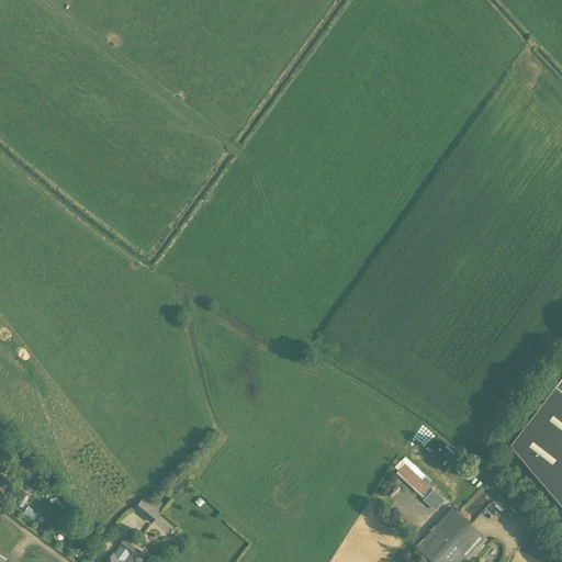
[(561,380),(512,446),(561,505),(561,380)]
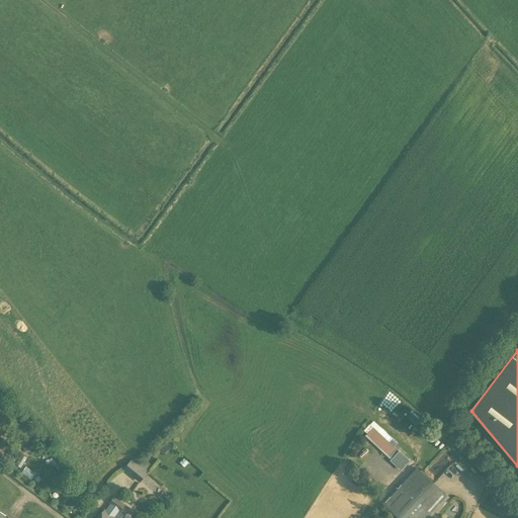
[(401,470),(408,463),(372,430),(365,437),(401,470)]
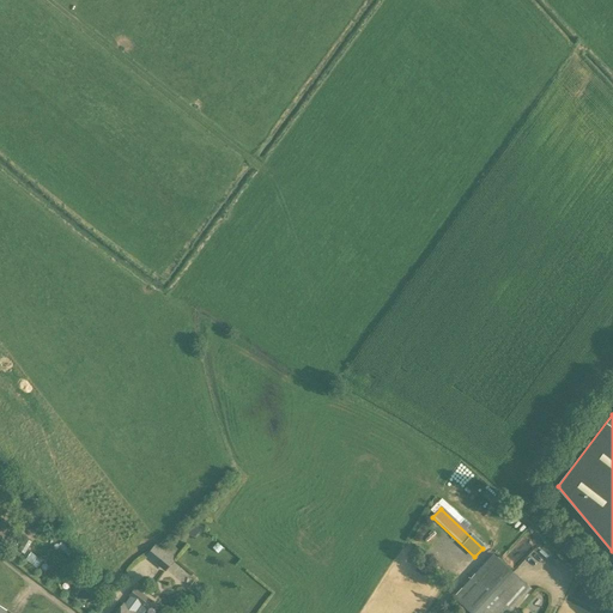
[(193,539),(202,528),(196,523),(187,533),(193,539)]
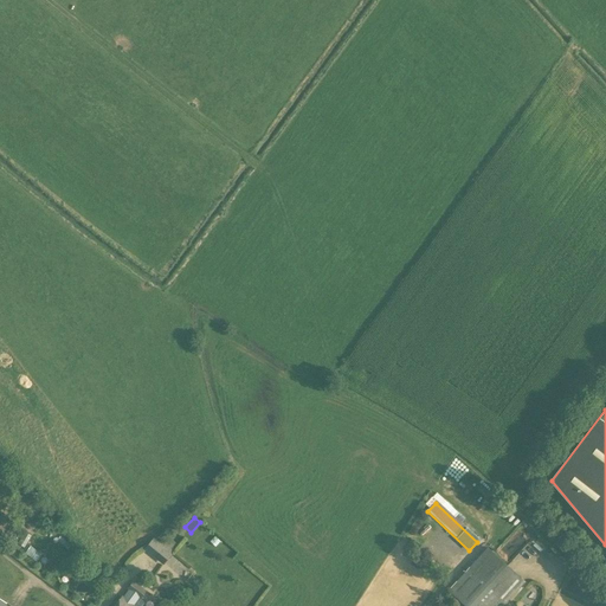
[(173,554),(159,542),(154,537),(144,549),(149,553),(165,565),(171,556),(173,554)]
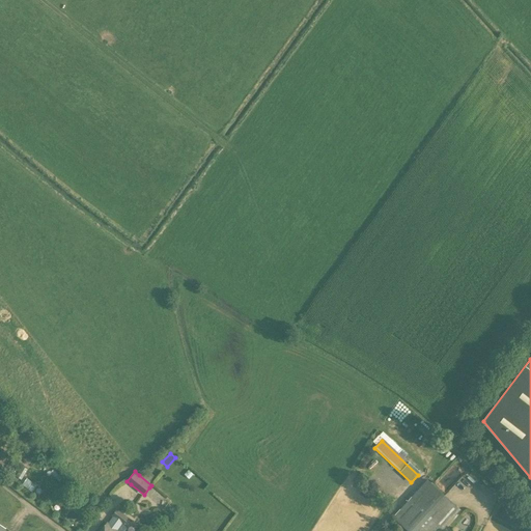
[(474,484),(478,480),(472,474),(468,478),(474,484)]
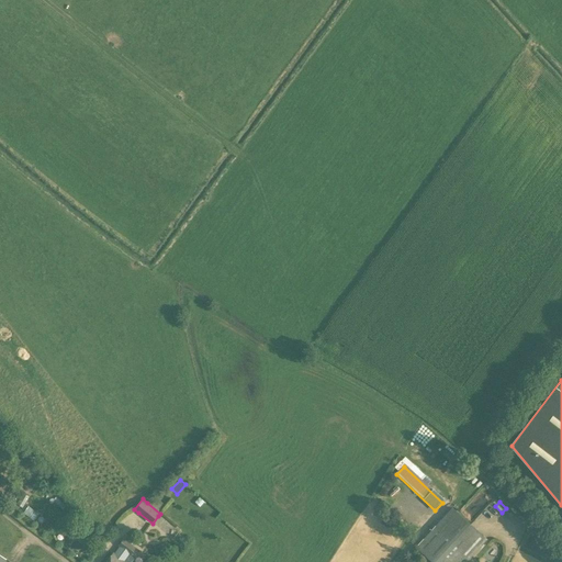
[(381,515),(388,520),(394,513),(389,507),(381,515)]
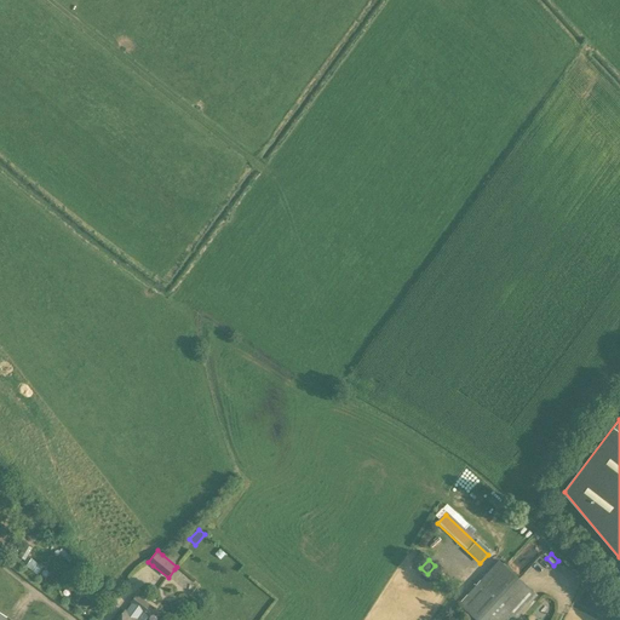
[(461,606),(476,619),(512,619),(533,598),(498,566),(461,606)]
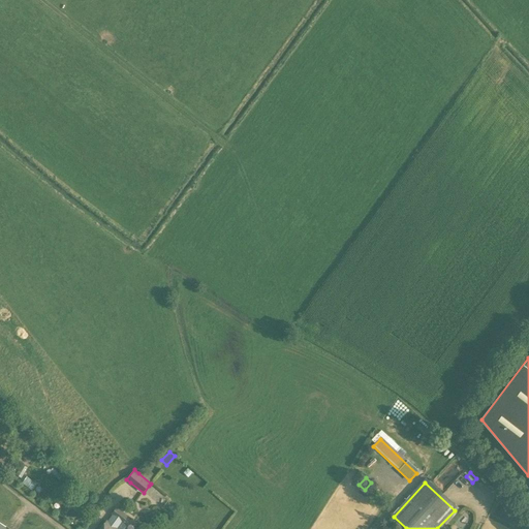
[(112,515),(113,515),(106,523),(105,522),(100,528),(115,528),(121,521),(122,522),(126,516),(116,508),(112,515)]
